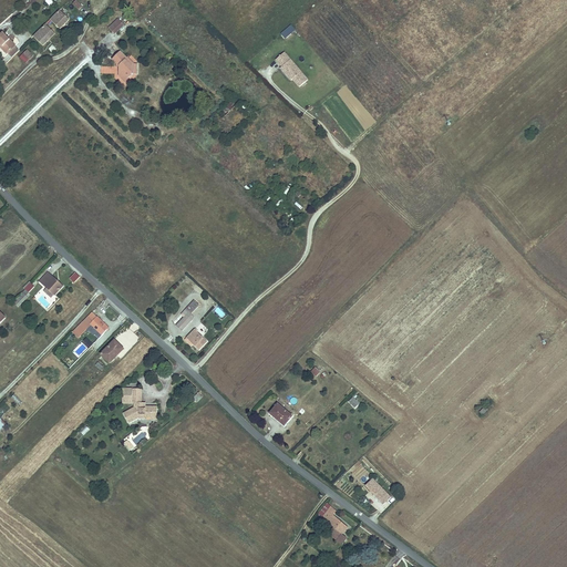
[(81,6),(75,0),(74,0),(72,3),(78,9),(81,6)]
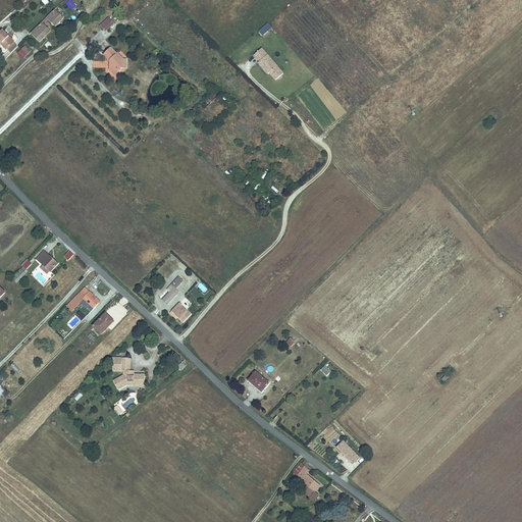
[(63,17),(54,8),(46,17),(54,27),(63,17)]
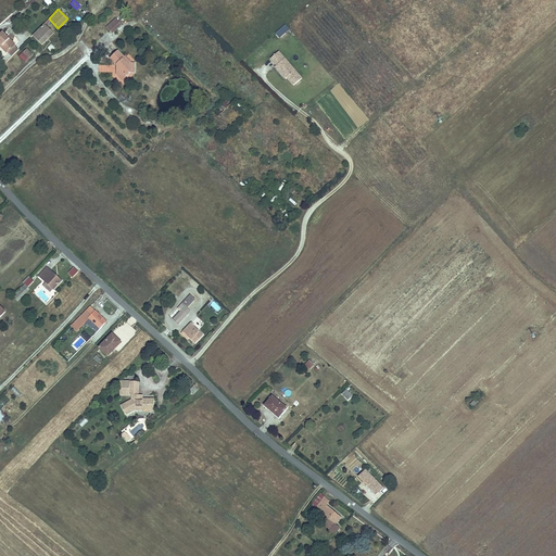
[(110,22),(115,28),(121,23),(115,17),(110,22)]
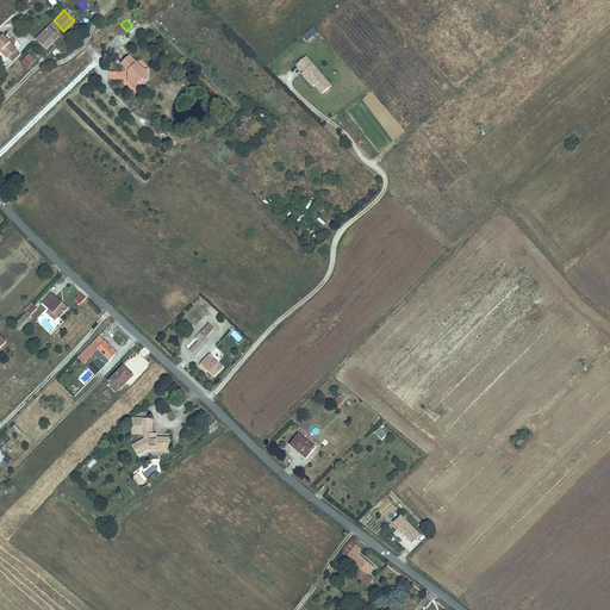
[(116,29),(123,36),(126,31),(120,24),(116,29)]
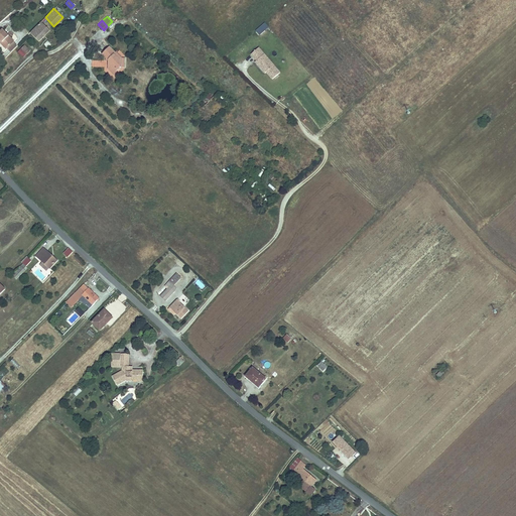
[(50,30),(41,21),(30,32),(39,41),(50,30)]
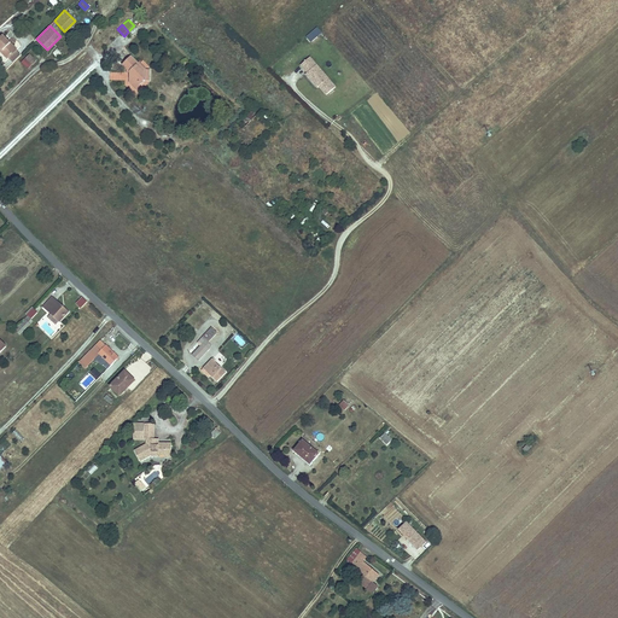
[(318,27),(305,36),(310,42),(322,33),(318,27)]
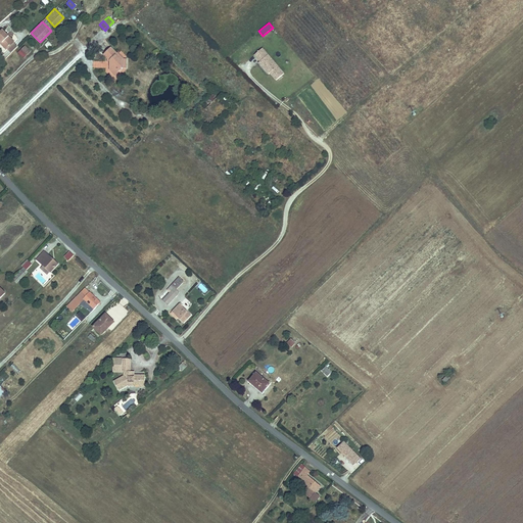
[(2,30),(0,31),(0,40),(2,42),(1,44),(6,50),(7,49),(13,43),(14,42),(2,30)]
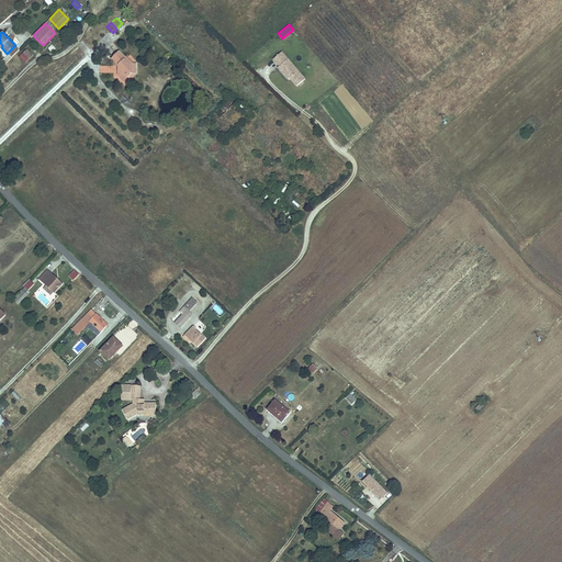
[(49,54),(55,49),(52,45),(46,49),(49,54)]
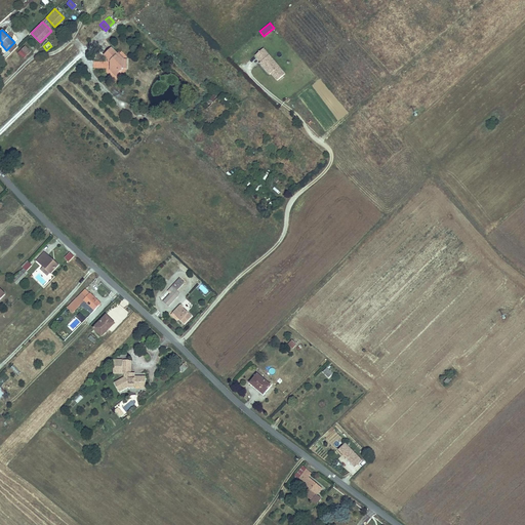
[(17,47),(13,43),(7,49),(11,53),(17,47)]
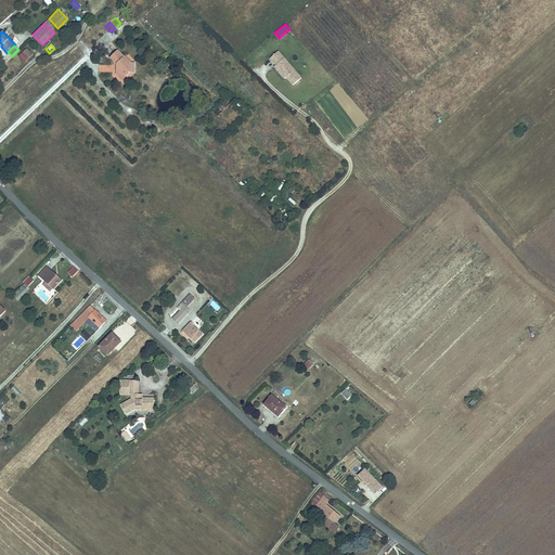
[(27,49),(24,52),(29,59),(33,54),(27,49)]
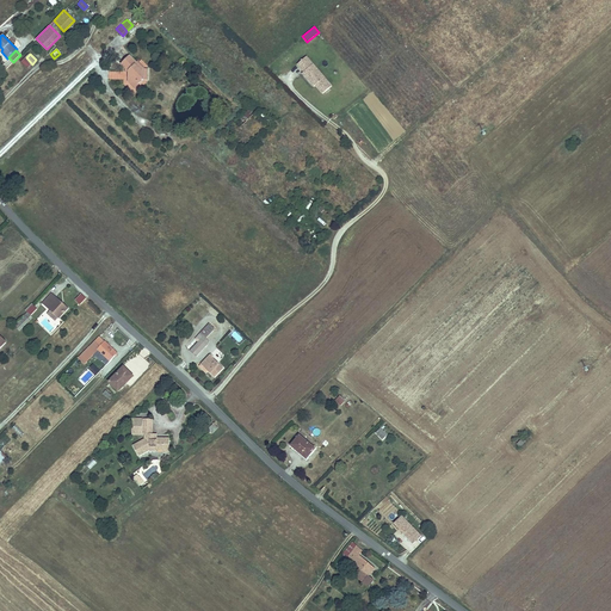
[(129,71),(131,73),(129,75),(130,82),(136,87),(144,79),(143,78),(144,78),(144,76),(144,75),(146,74),(146,73),(144,73),(144,72),(142,69),(143,68),(137,61),(136,62),(129,55),(122,63),(125,68),(127,71),(129,71)]
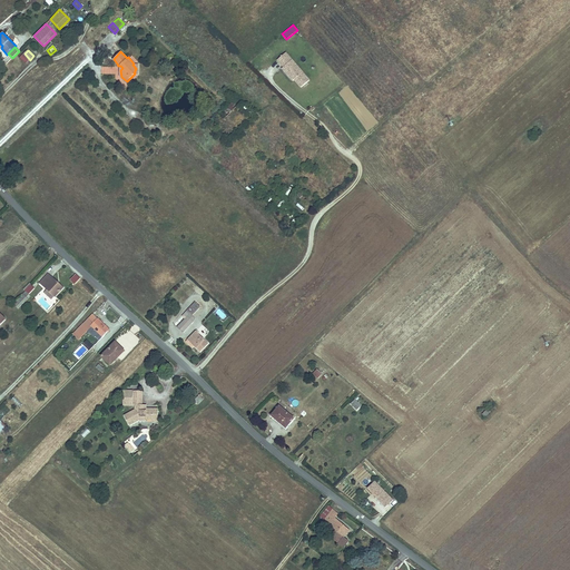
[(284,52),(276,60),(282,67),(281,68),(292,80),(293,79),(300,87),(307,80),(300,70),(296,74),(291,67),(294,64),(284,52)]
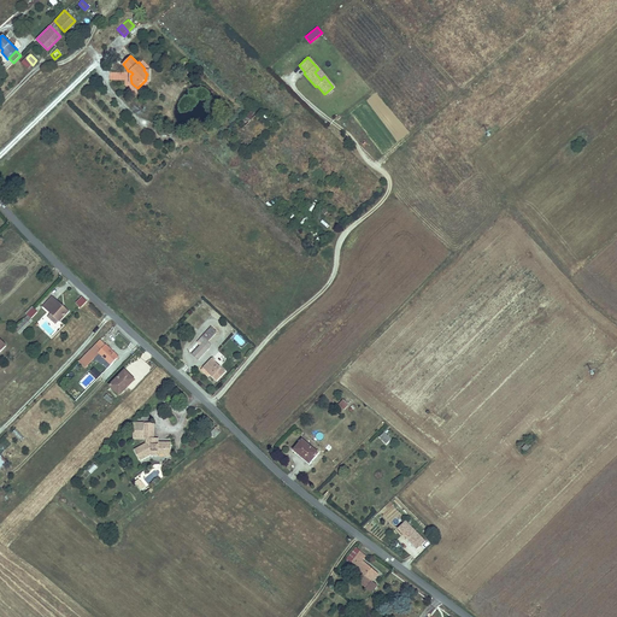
[(252,106),(241,118),(247,123),(258,112),(252,106)]
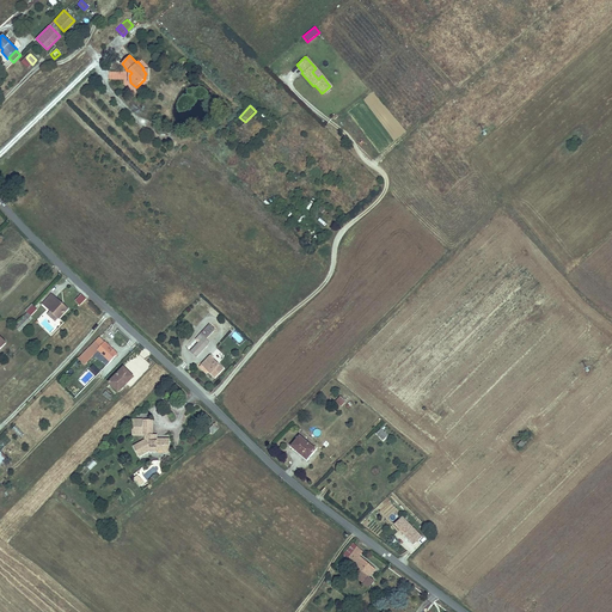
[(224,132),(221,134),(244,155),(246,153),(224,132)]
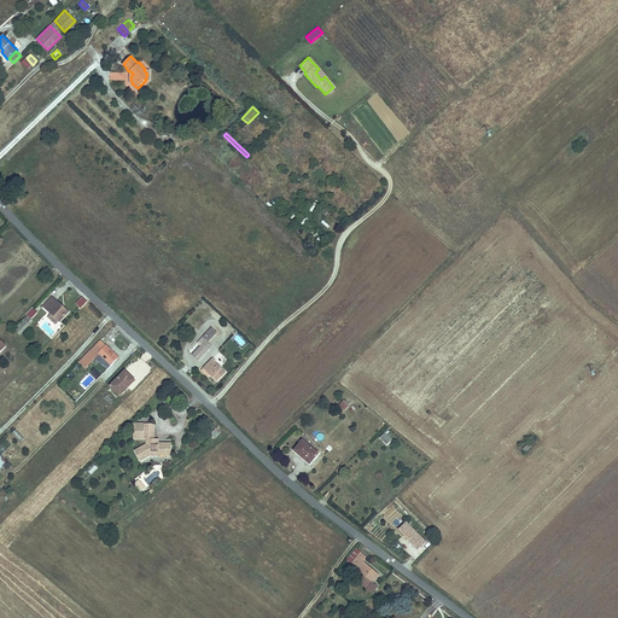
[(331,210),(327,208),(318,219),(321,221),(331,210)]
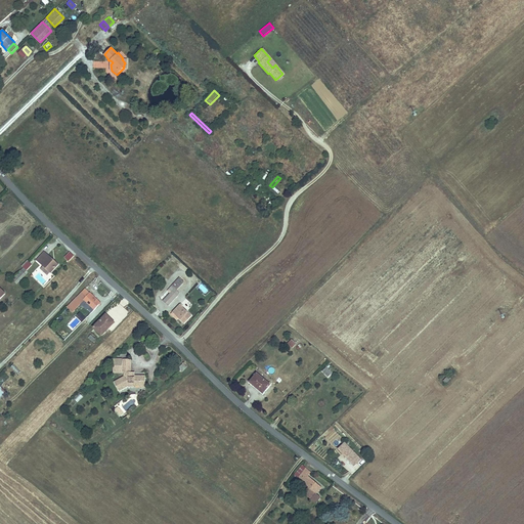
[(57,263),(44,251),(36,260),(50,272),(57,263)]
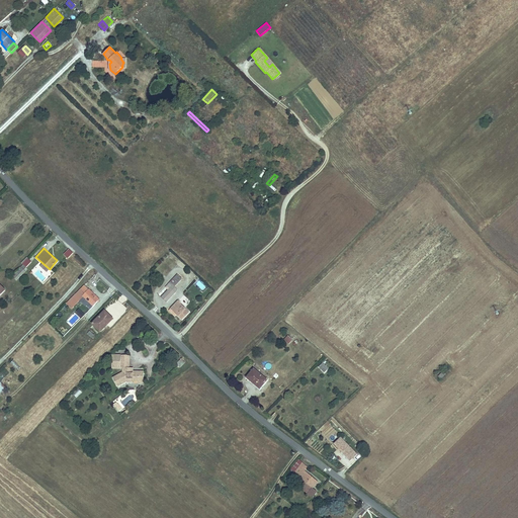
[(27,259),(22,265),(25,268),(30,262),(27,259)]
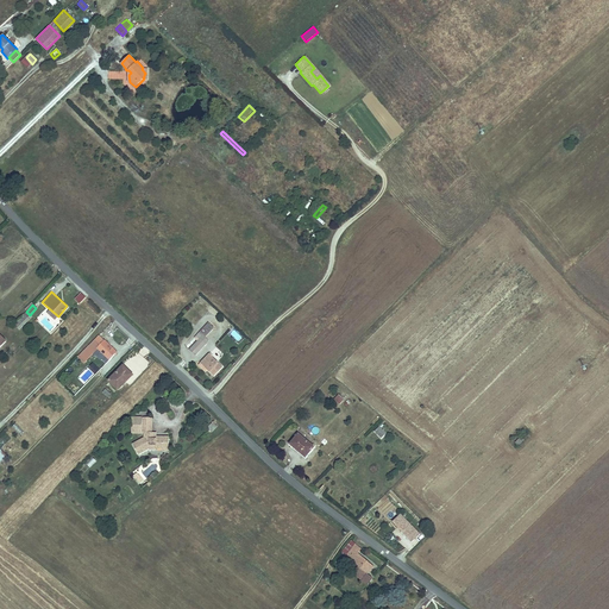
[(30,315),(26,312),(13,324),(17,327),(30,315)]
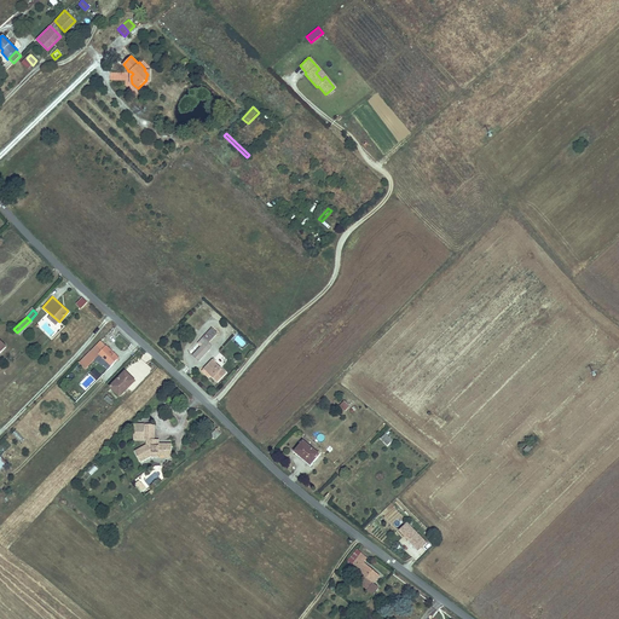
[(213,330),(209,335),(215,341),(219,336),(213,330)]
